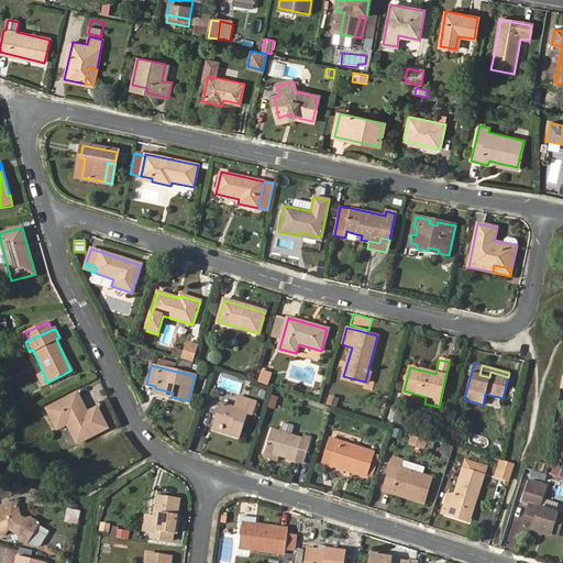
[(267,384),(271,374),(262,372),(258,382),(267,384)]
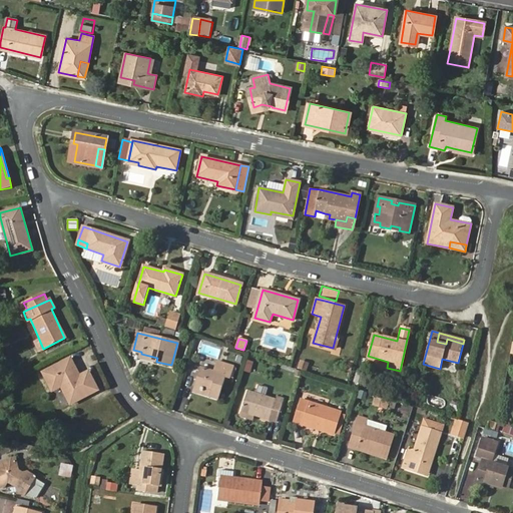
[(97,389),(87,372),(79,376),(70,358),(43,373),(52,391),(61,386),(70,403),(97,389)]
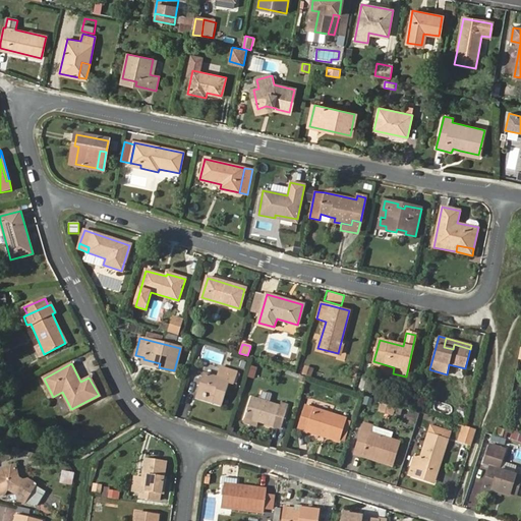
[(311,377),(314,369),(305,365),(302,373),(311,377)]
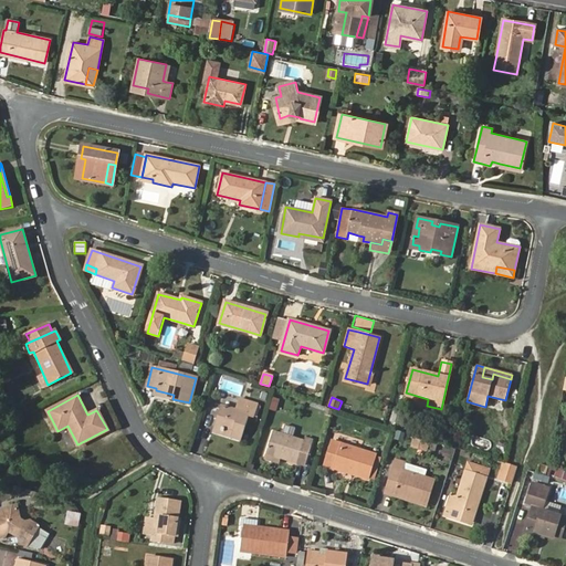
[(232,430),(231,436),(241,439),(249,415),(254,417),(258,405),(240,399),(237,410),(221,405),(215,425),(232,430)]
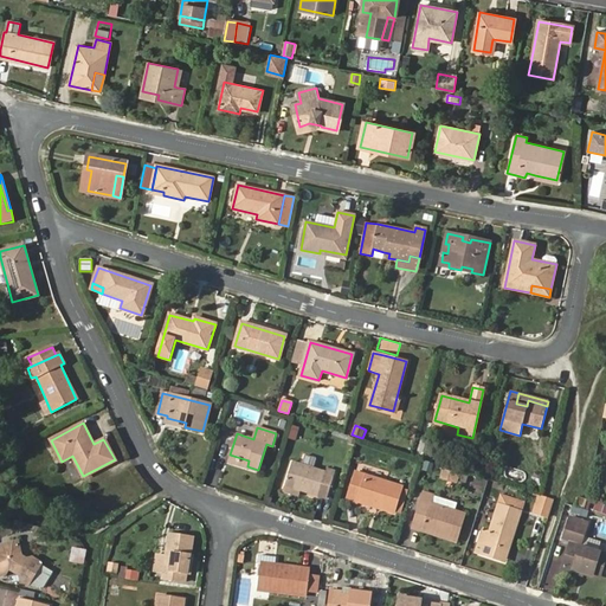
[(429,455),(432,443),(421,439),(418,451),(429,455)]
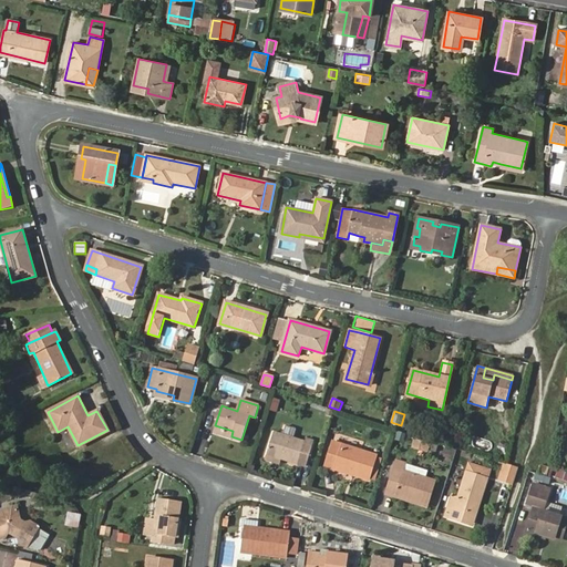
[(214,431),(232,436),(233,431),(215,425),(214,431)]
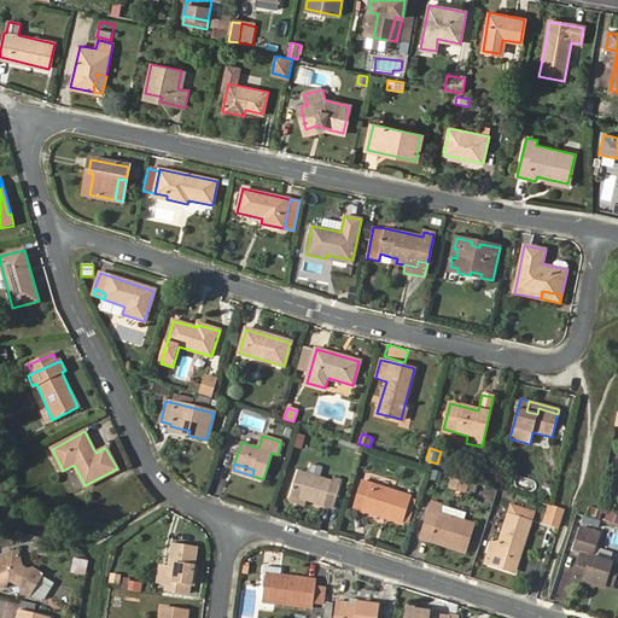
[(320,476),(322,467),(312,464),(309,471),(320,476)]
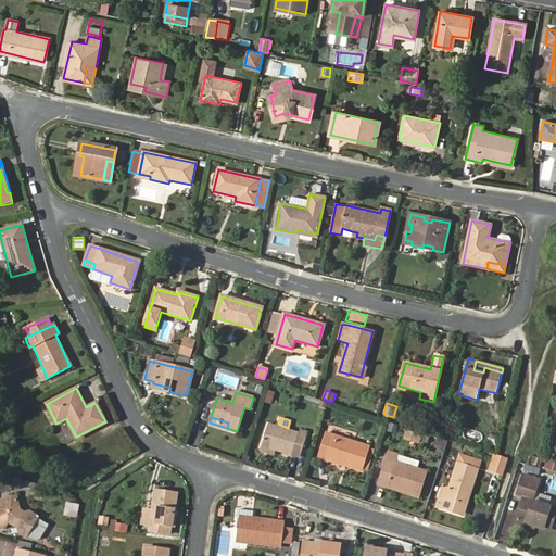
[(262,444),(276,450),(300,457),(307,431),(300,429),(298,432),(268,422),(262,444)]
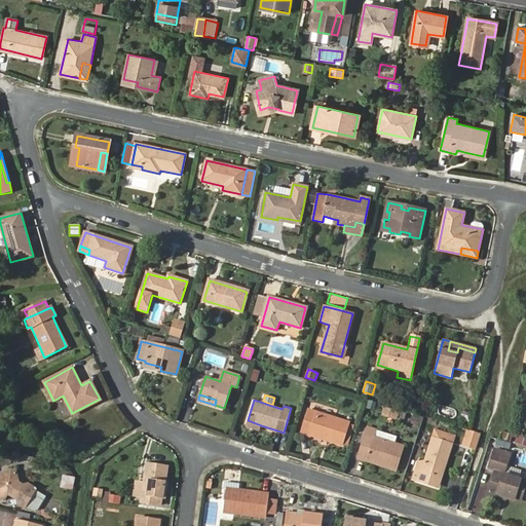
[(392,418),(395,411),(384,408),(382,415),(392,418)]
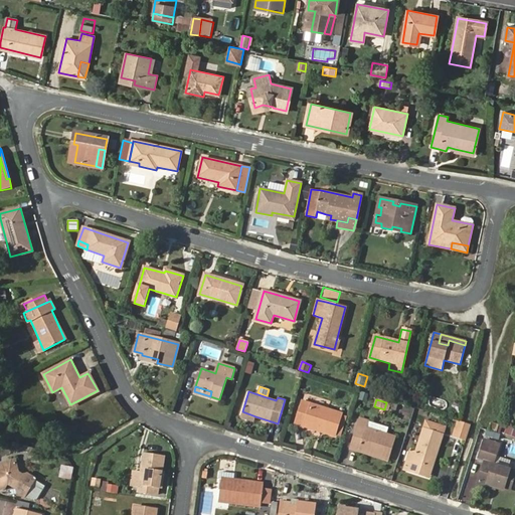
[(301,427),(301,425),(332,436),(339,413),(301,401),(293,425),(301,427)]
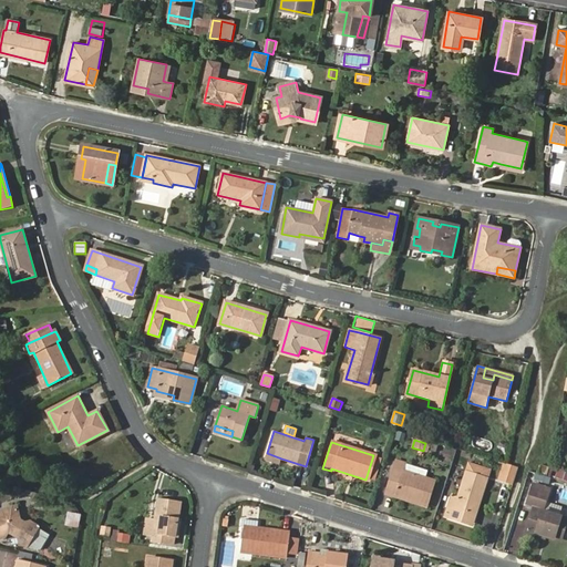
[(279,463),(281,459),(267,453),(265,457),(279,463)]
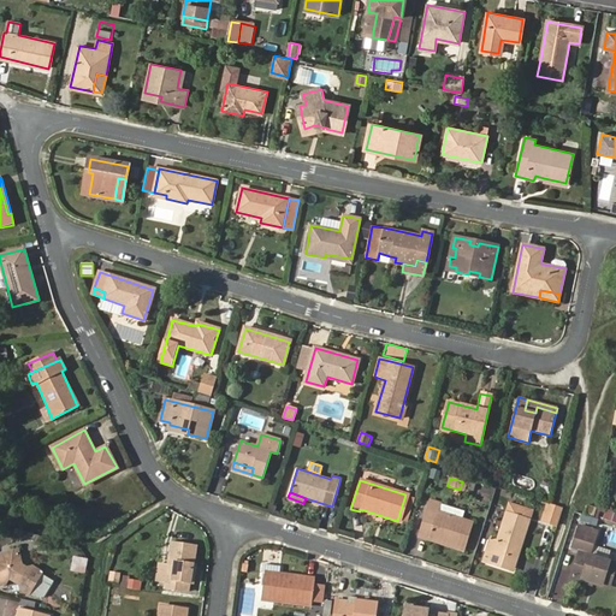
[(419,538),(462,550),(469,526),(462,523),(434,514),(438,505),(428,503),(419,538)]
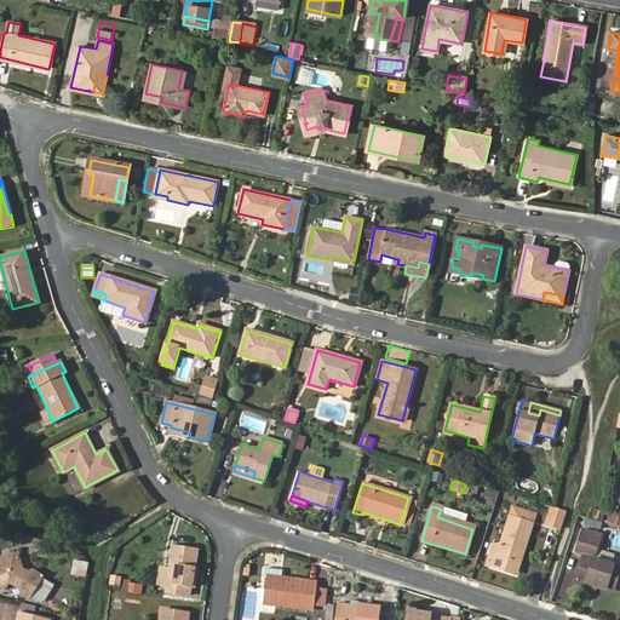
[(554,507),(550,506),(545,523),(560,528),(564,510),(554,507)]
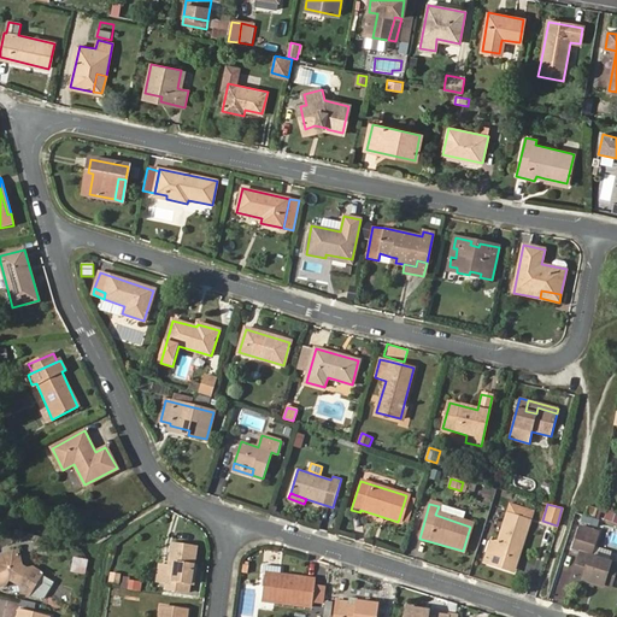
[(511,505),(500,538),(495,552),(487,550),(483,560),(511,569),(521,536),(524,538),(533,512),(511,505)]
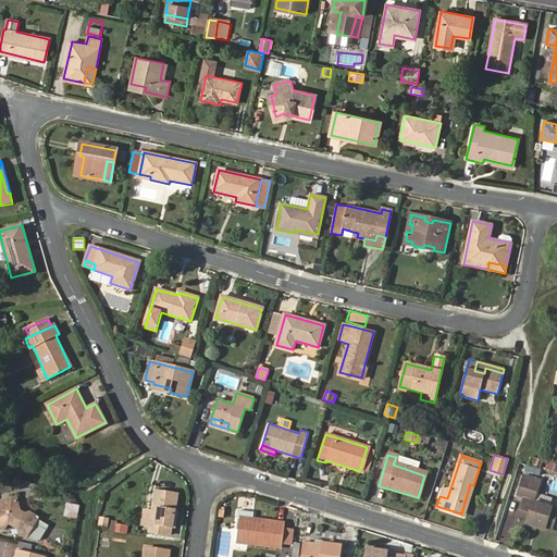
[(418,473),(420,465),(396,457),(393,465),(418,473)]
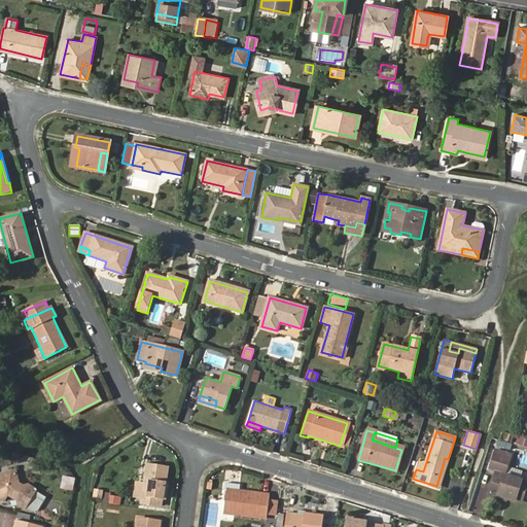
[(502,432),(500,440),(506,442),(510,434),(502,432)]
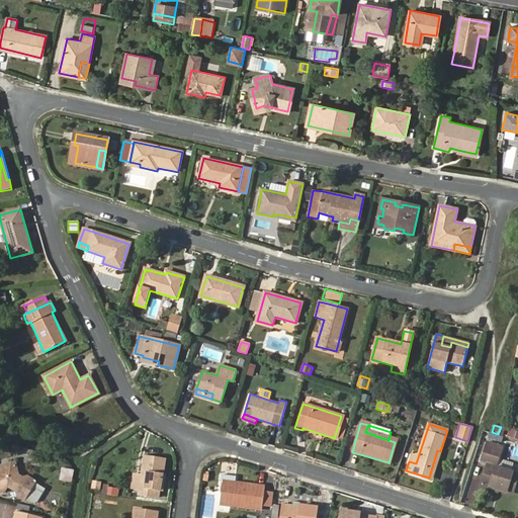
[(500,459),(504,447),(488,443),(483,460),(498,464),(500,459)]
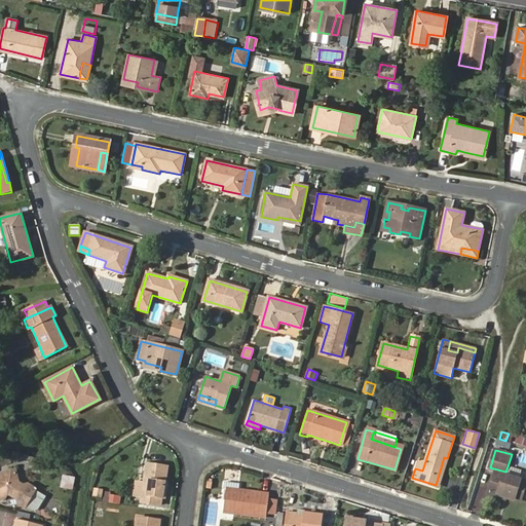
[(422,471),(426,458),(419,456),(415,468),(422,471)]
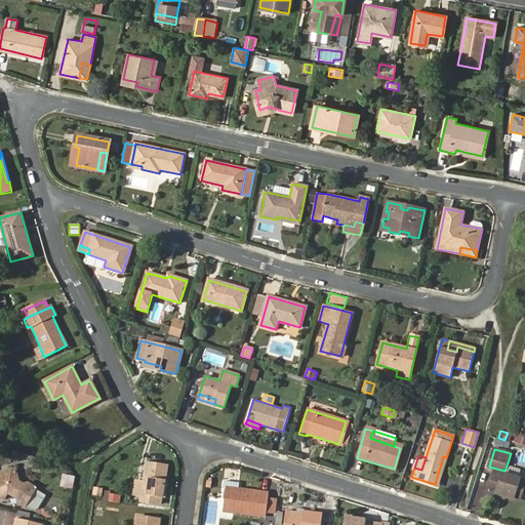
[(438,485),(446,457),(443,456),(435,484),(438,485)]
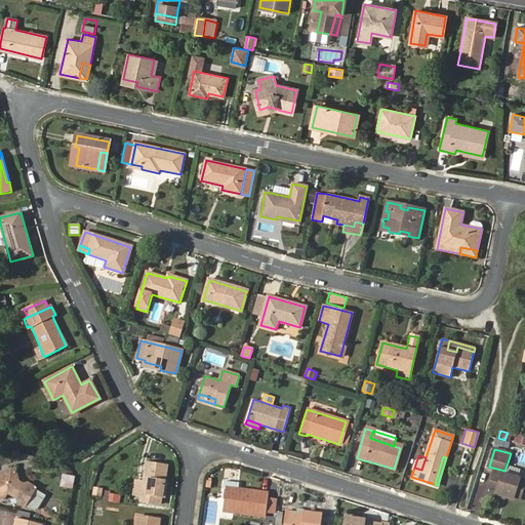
[(167,466),(148,463),(145,482),(136,481),(134,496),(143,497),(142,502),(160,506),(161,498),(163,498),(167,466)]
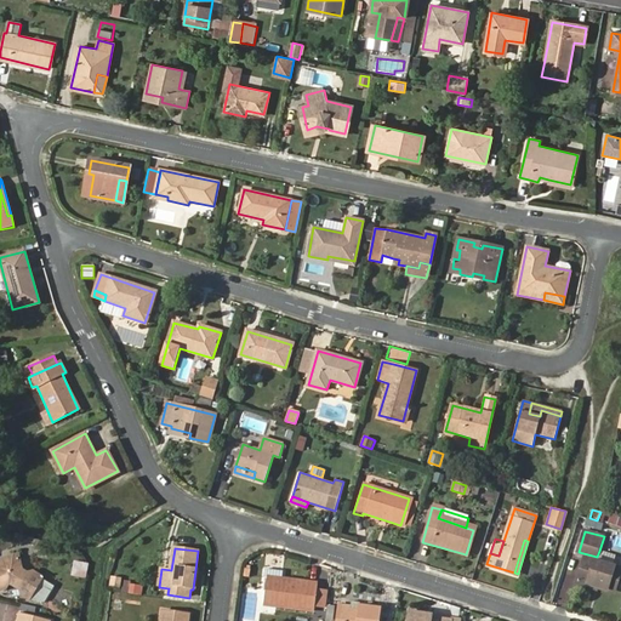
[(613,565),(616,556),(599,551),(597,557),(597,560),(613,565)]
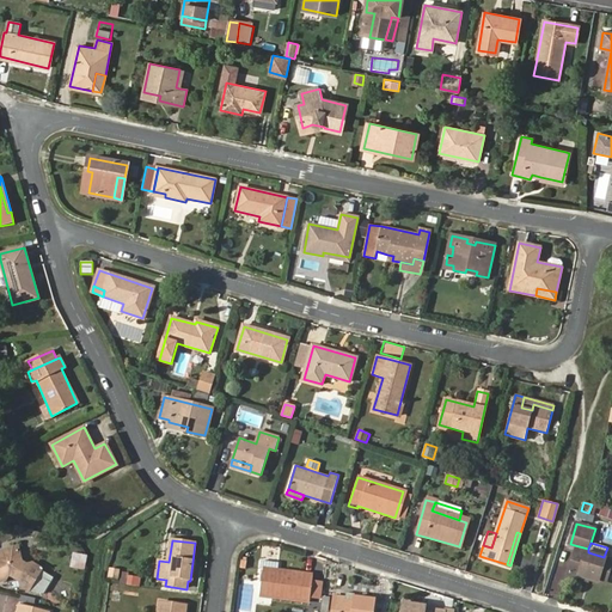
[(16,546),(0,550),(0,551),(1,556),(0,556),(0,581),(7,580),(6,574),(11,573),(16,577),(20,586),(19,587),(28,591),(32,593),(38,580),(34,577),(38,567),(32,563),(28,565),(20,562),(16,546)]
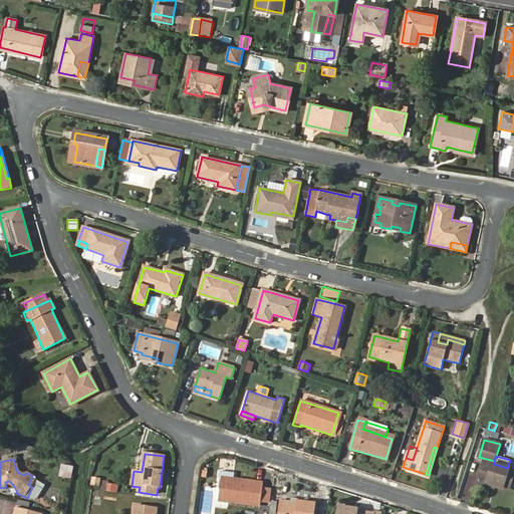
[(510,488),(513,472),(513,470),(494,464),(484,462),(478,482),(493,487),(495,483),(510,488)]
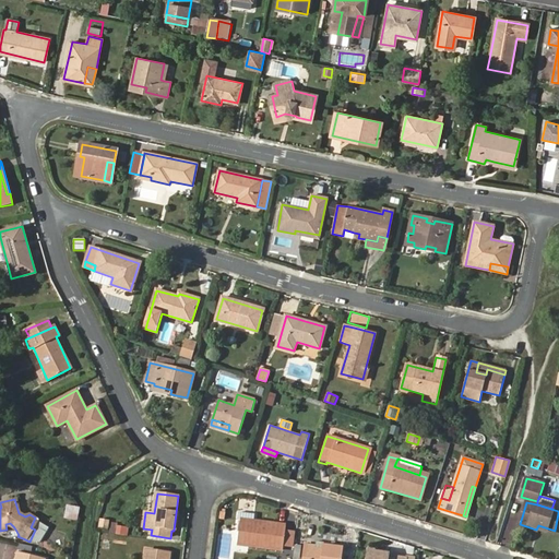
[(78,520),(79,509),(68,507),(67,519),(78,520)]
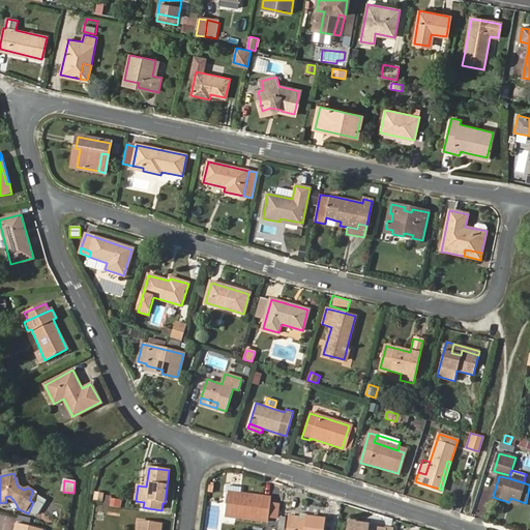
[(230,493),(229,497),(242,498),(242,495),(243,487),(231,486),(230,493)]
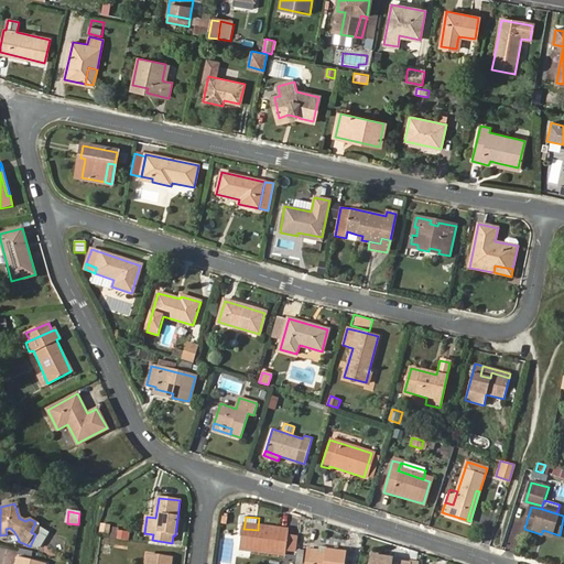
[(258,530),(243,529),(241,549),(284,553),(284,549),(286,535),(288,530),(258,527),(258,530)]
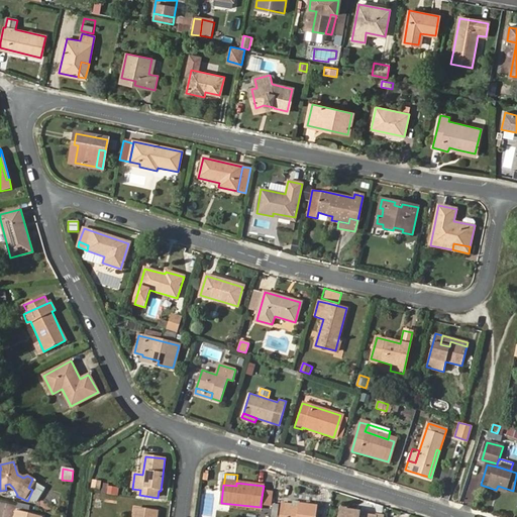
[(270,492),(263,491),(261,503),(269,504),(270,492)]
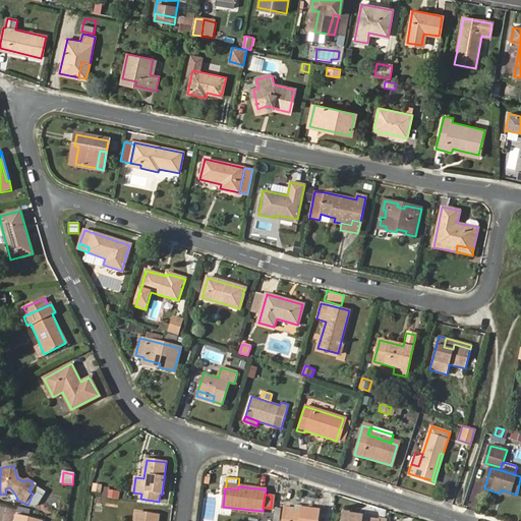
[(315,520),(317,509),(300,507),(300,511),(291,510),(291,508),(284,507),(282,520),(315,520)]
